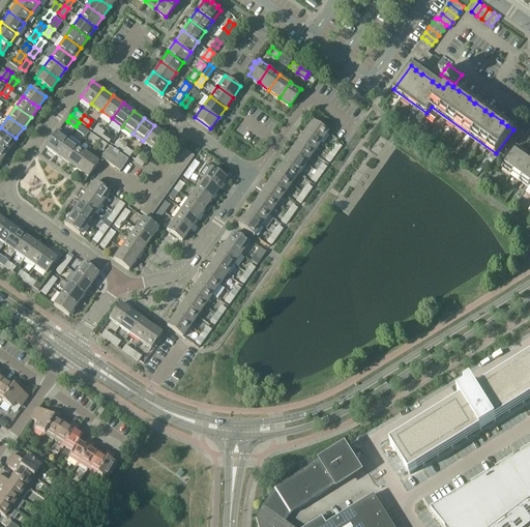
[(313,119),(304,129),(320,141),(328,130),(327,129),(324,127),(326,125),(324,123),(320,121),(319,123),(313,119)]
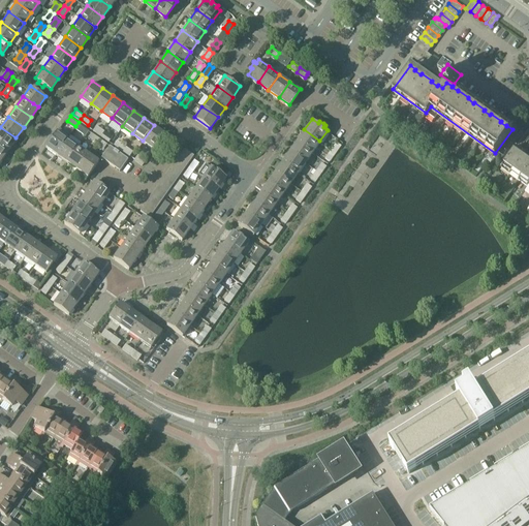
[(79,122),(75,126),(83,132),(86,127),(79,122)]
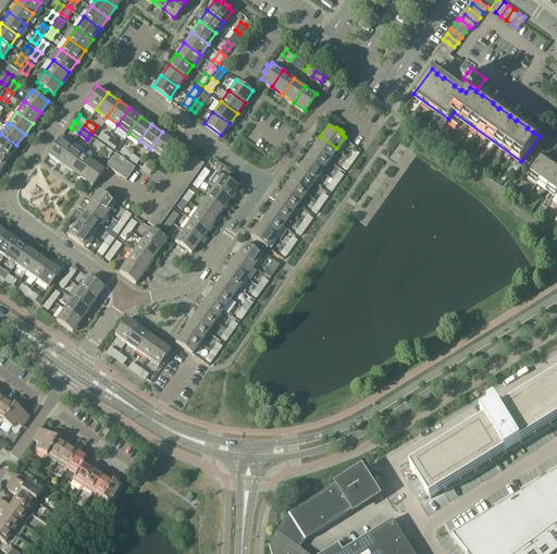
[(101,131),(98,135),(107,142),(110,136),(101,131)]
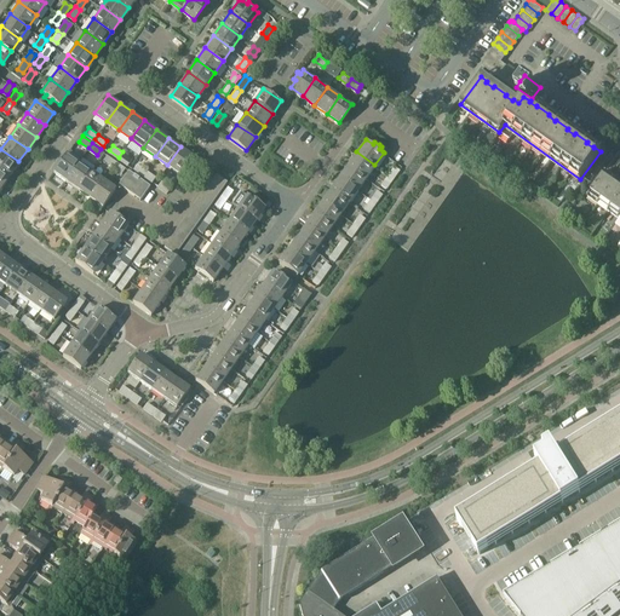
[(181,147),(167,165),(179,173),(183,170),(185,171),(190,165),(188,162),(193,155),(181,147)]
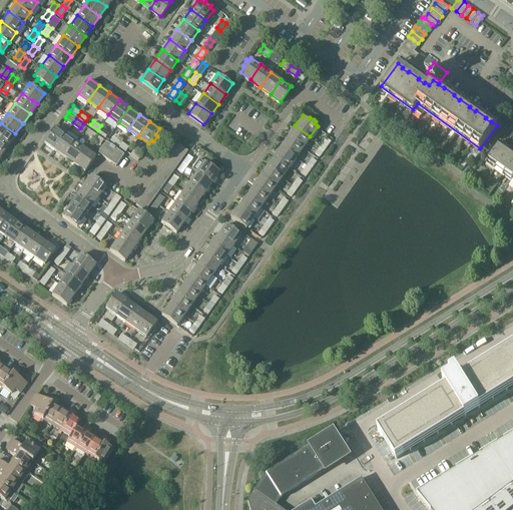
[(0,122),(0,137),(8,143),(15,133),(0,123),(0,122)]
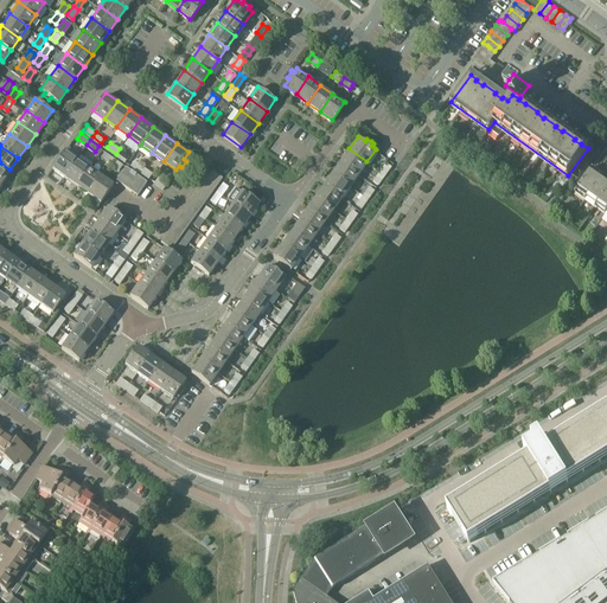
[(120,148),(116,154),(125,160),(128,155),(120,148)]
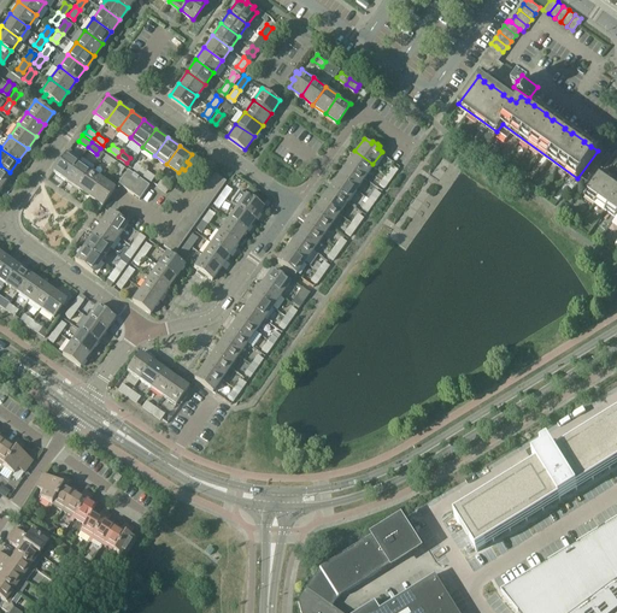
[(354,151),(346,164),(364,176),(372,164),(354,151)]
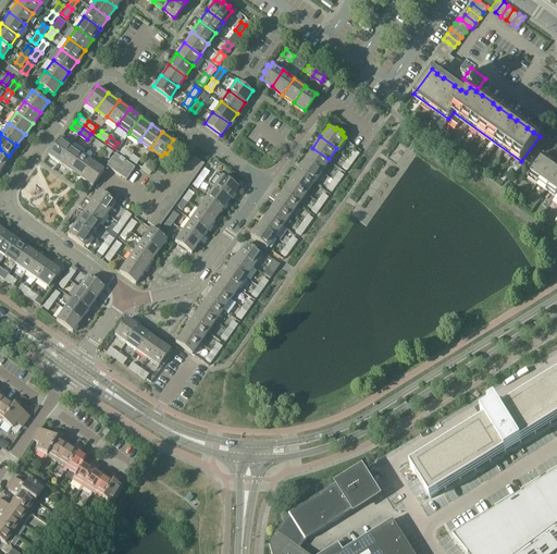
[(60,137),(48,154),(59,161),(71,145),(60,137)]
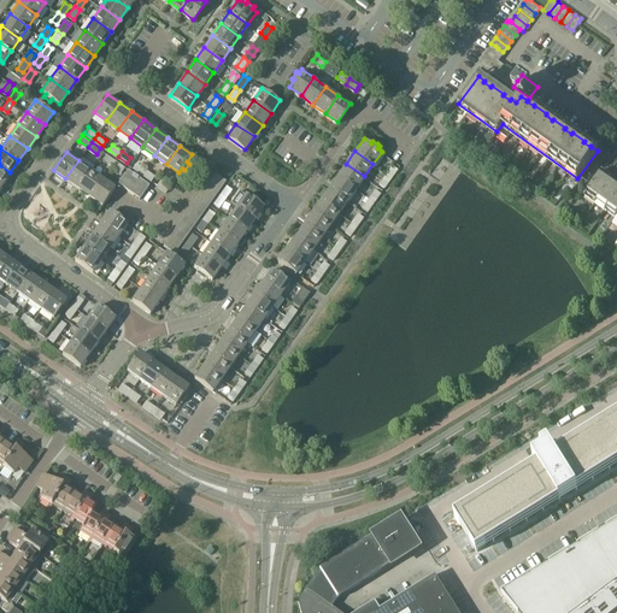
[(106,153),(103,158),(112,165),(116,159),(106,153)]
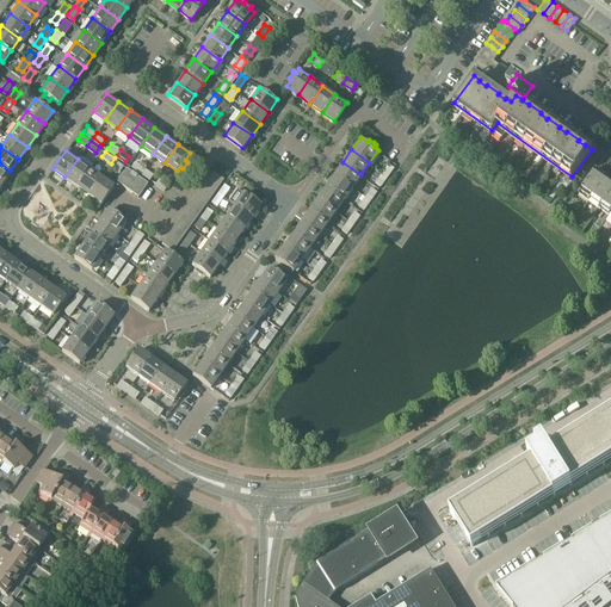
[(115,158),(111,163),(119,169),(123,163),(115,158)]
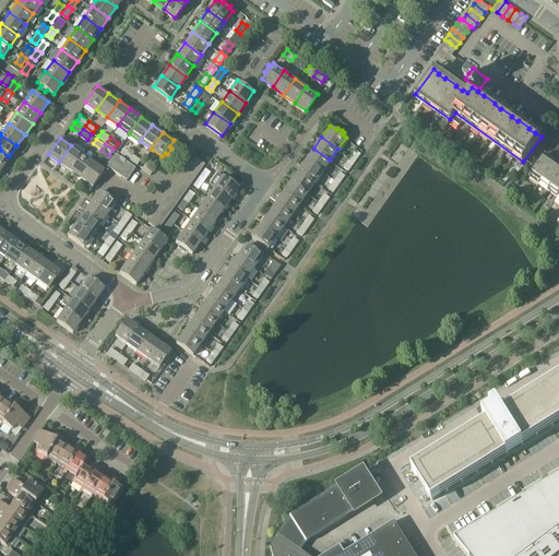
[(537,165),(531,173),(530,176),(531,176),(532,175),(539,180),(538,182),(539,182),(555,160),(554,161),(549,156),(556,146),(551,144),(537,165)]
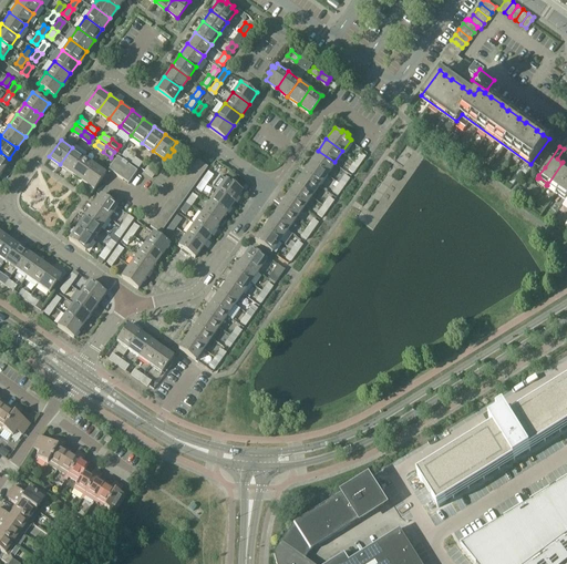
[(72,147),(60,164),(71,172),(83,155),(72,147)]
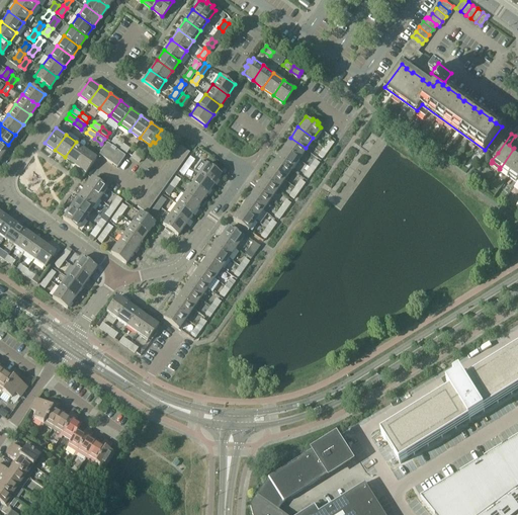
[(114,136),(111,140),(118,146),(122,141),(114,136)]
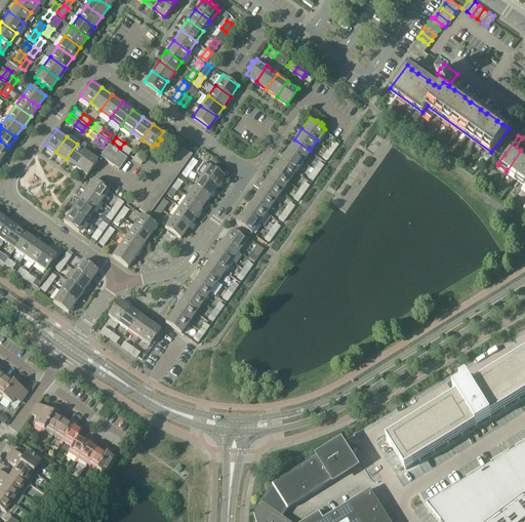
[(294,139),(287,149),(303,160),(310,150),(294,139)]
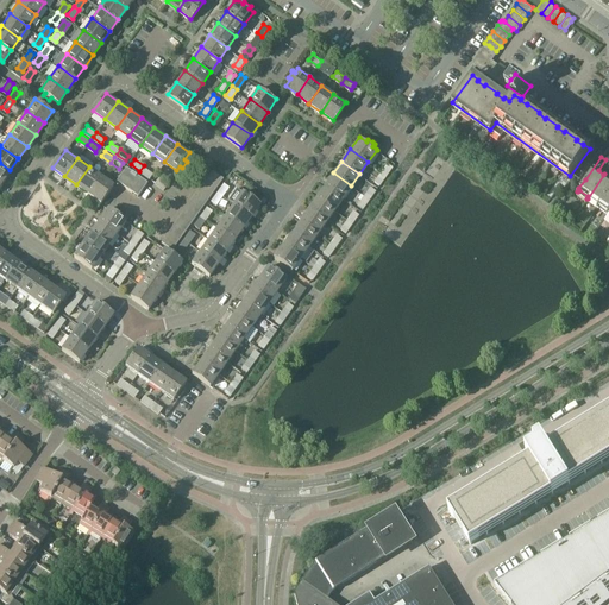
[(387,162),(381,170),(385,174),(393,165),(387,162)]
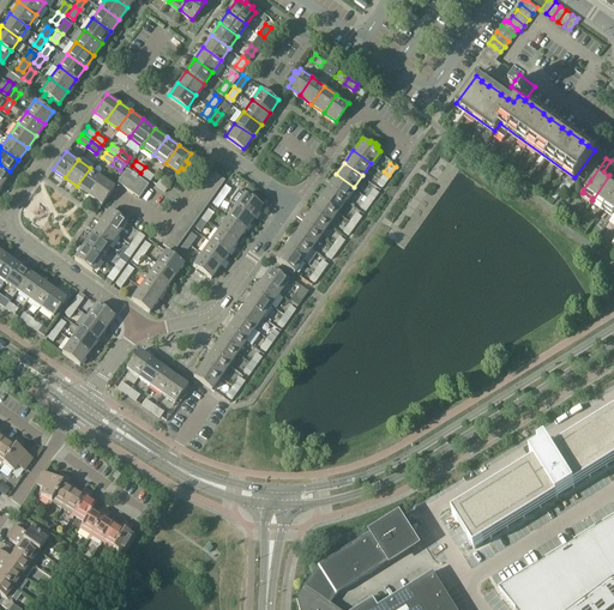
[(0,164),(0,182),(1,183),(10,171),(0,164)]
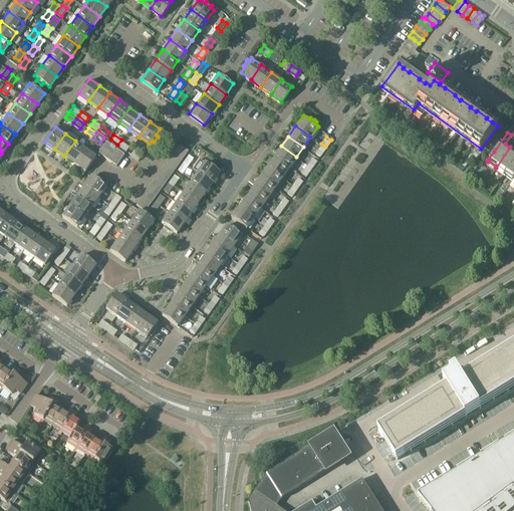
[(106,140),(98,152),(99,153),(116,164),(124,153),(115,147),(115,146),(111,143),(111,144),(106,140)]
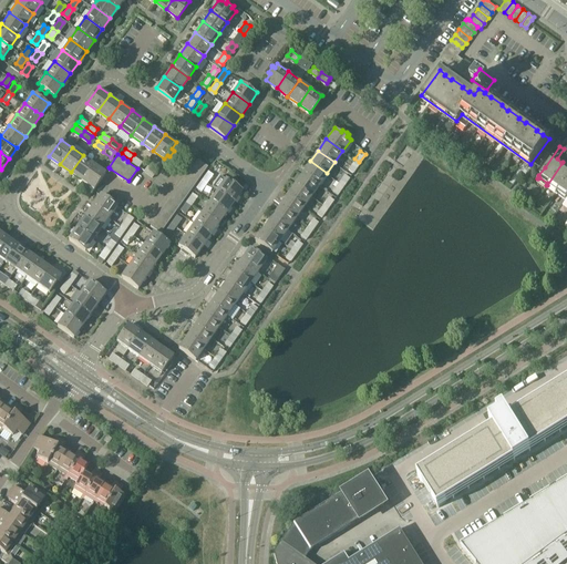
[(134,154),(130,160),(138,165),(142,161),(134,154)]
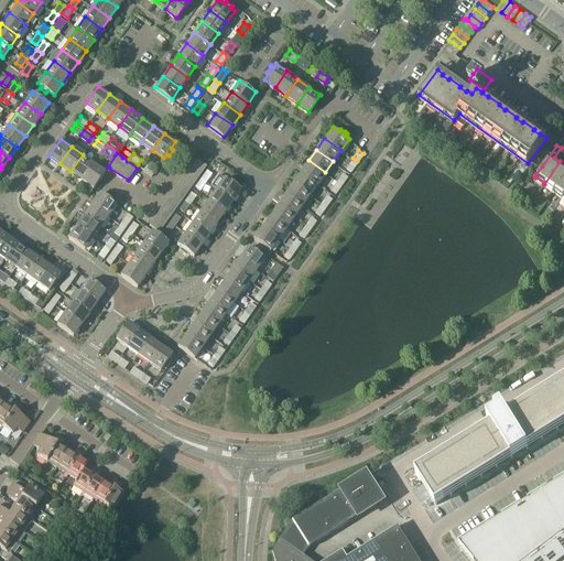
[(83,154),(71,171),(82,179),(94,162),(83,154)]
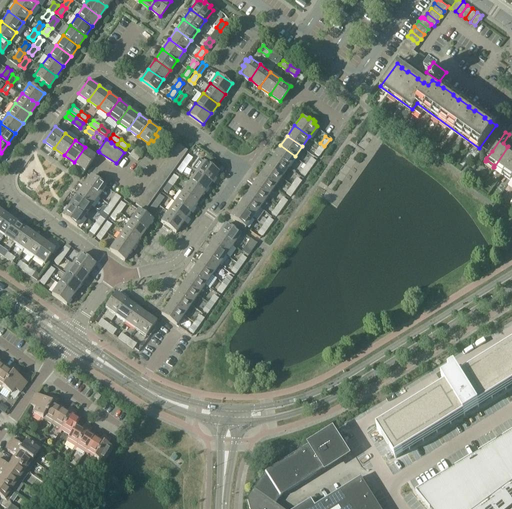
[(178,142),(175,147),(184,153),(187,148),(178,142)]
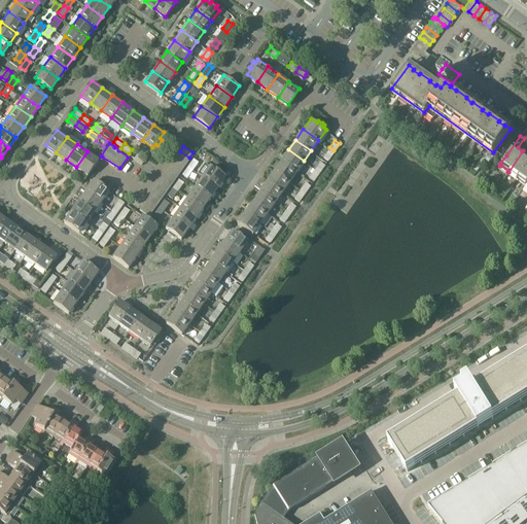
[(329,147),(323,155),(328,159),(334,150),(329,147)]
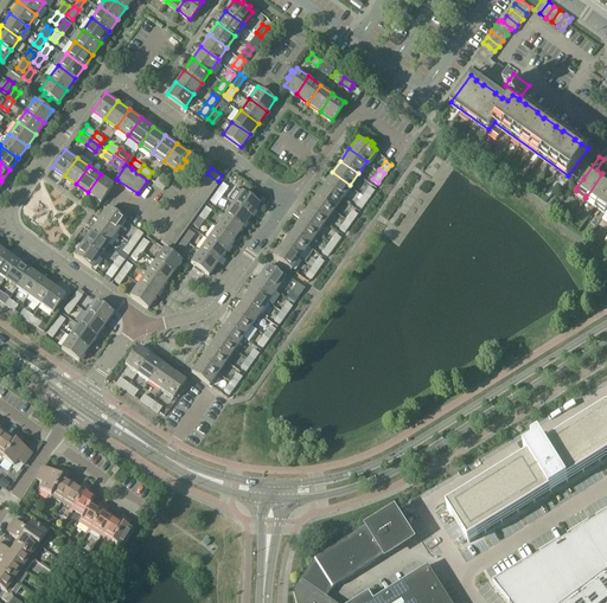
[(332,172),(324,184),(342,197),(350,185),(332,172)]
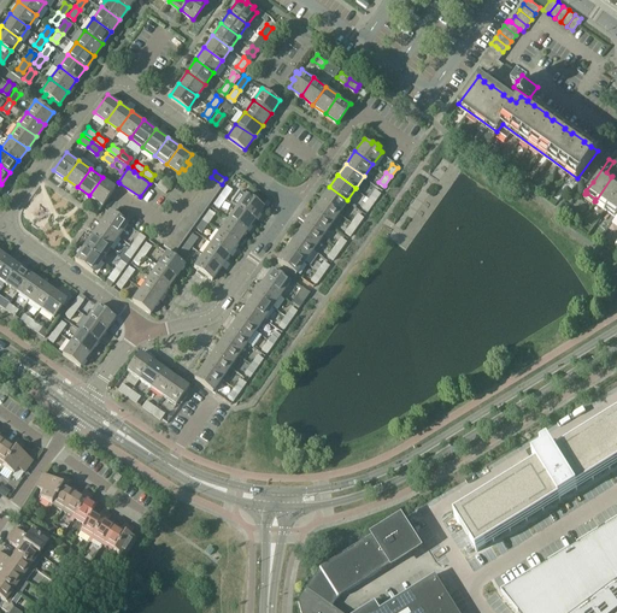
[(605,208),(616,190),(616,181),(612,177),(613,176),(612,176),(595,201),(597,200),(606,206),(605,208)]
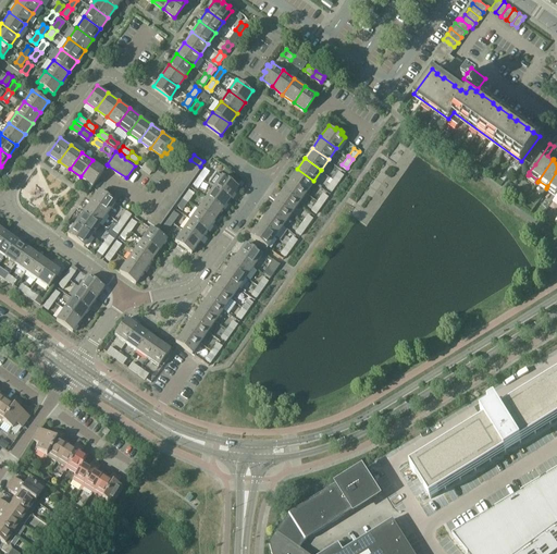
[(93,160),(81,176),(93,184),(103,168),(93,160)]
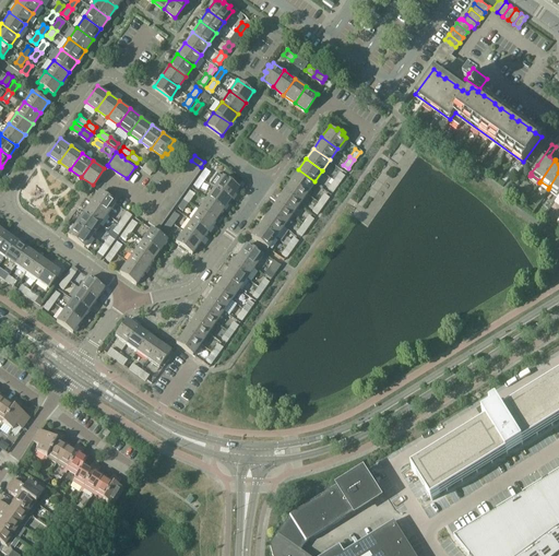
[(191,161),(187,166),(197,173),(201,167),(191,161)]
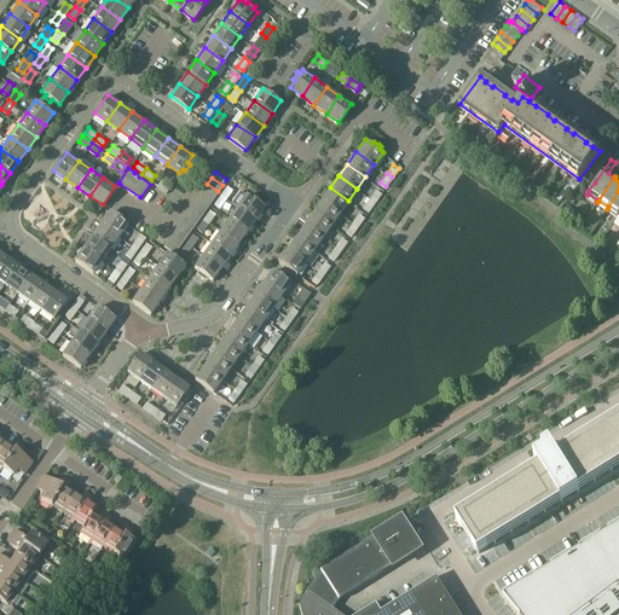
[(161,179),(157,185),(166,191),(171,186),(161,179)]
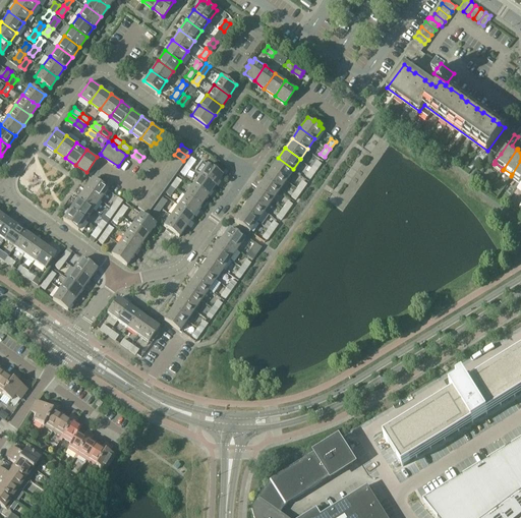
[(496,151),(489,158),(495,161),(501,154),(496,151)]
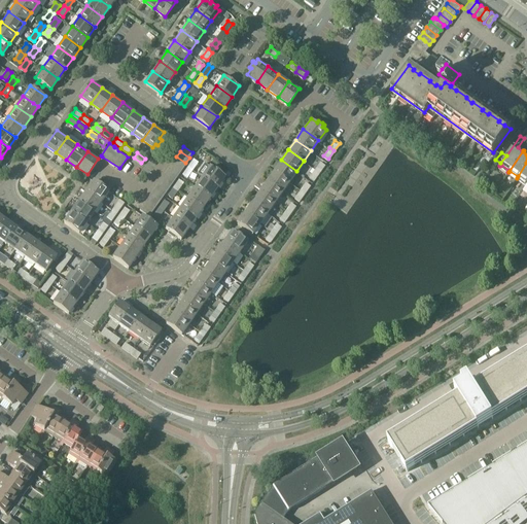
[(176,156),(173,162),(182,168),(185,163),(176,156)]
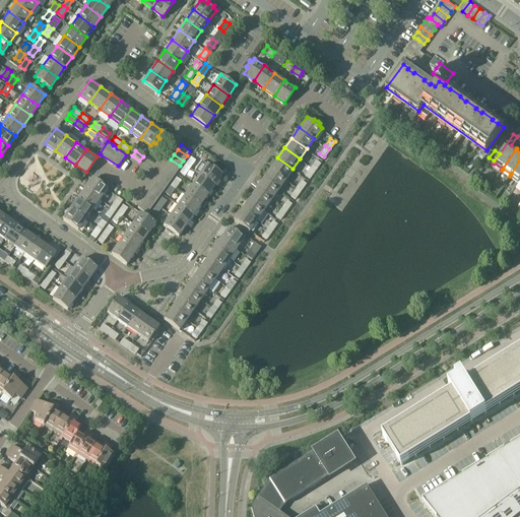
[(191,155),(186,163),(190,166),(196,158),(191,155)]
